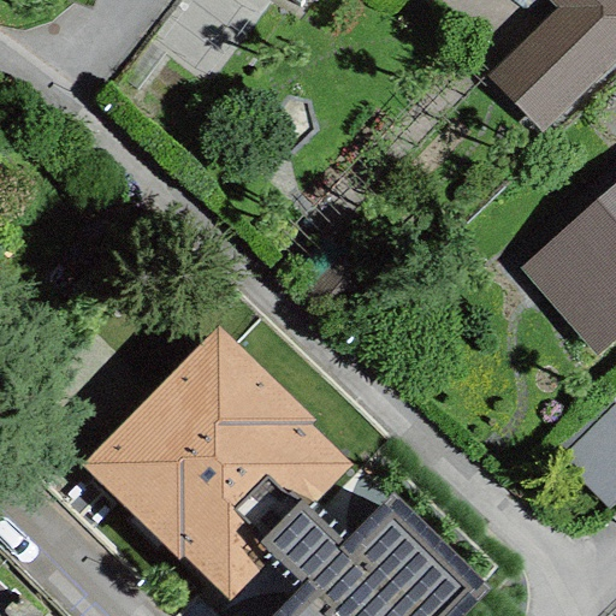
[(615,0),(546,0),(555,10),(484,76),(542,132),(615,64),(615,0)]
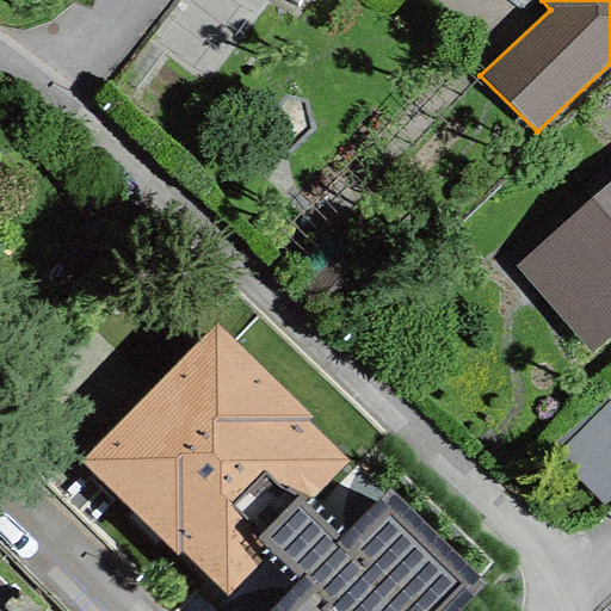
[(610,339),(610,185),(514,270),(590,358),(610,339)]
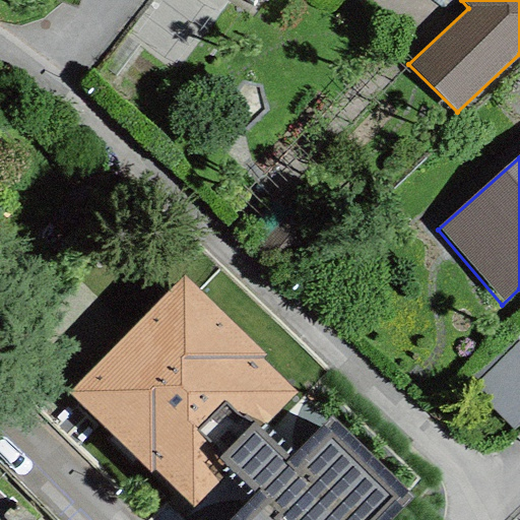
[(388,519),(410,497),(329,416),(287,457),(260,428),(296,393),(258,360),(265,355),(183,276),(66,393),(149,472),(152,469),(193,507),(228,471),(253,493),(226,519),(388,519)]
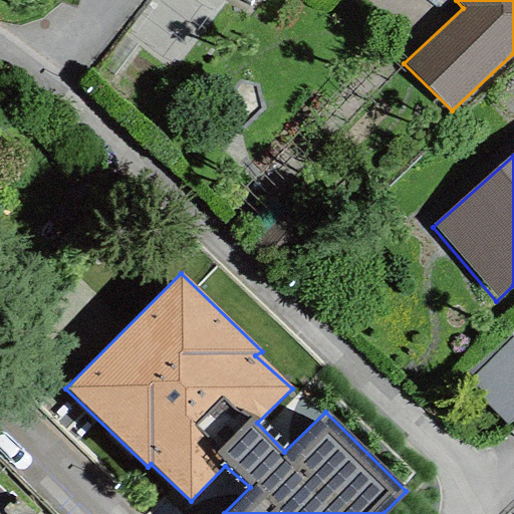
[(513,418),(513,337),(507,331),(457,378),(504,428),(513,418)]
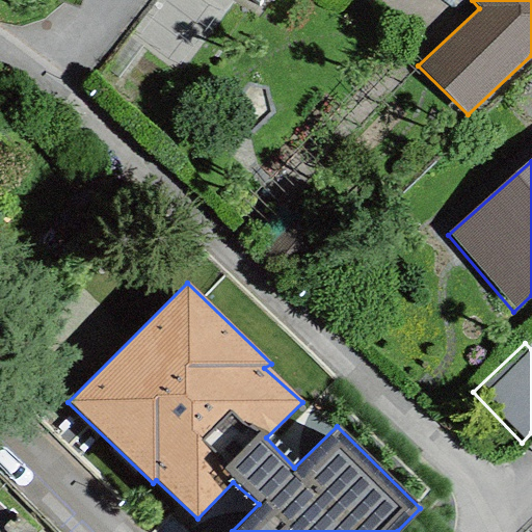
[(0,531),(33,531),(12,510),(8,514),(0,505),(0,531)]
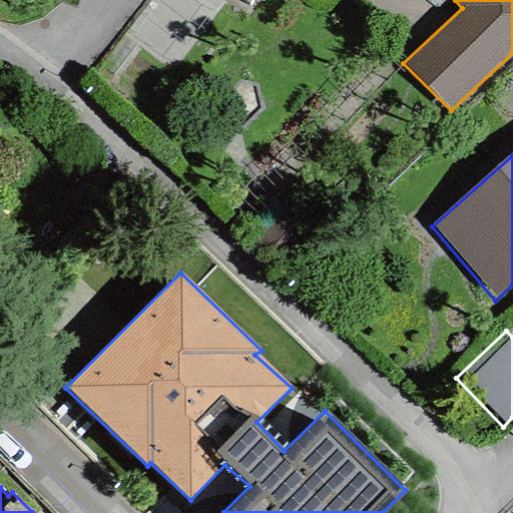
All buildings are outlined.
